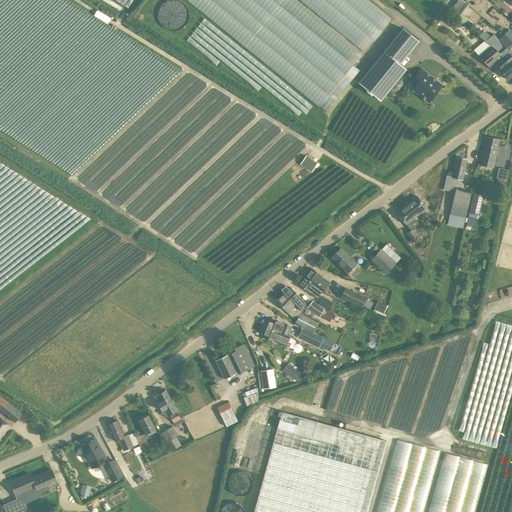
[(166,0),(161,0),(156,22),(183,29),(188,5),(166,0)]
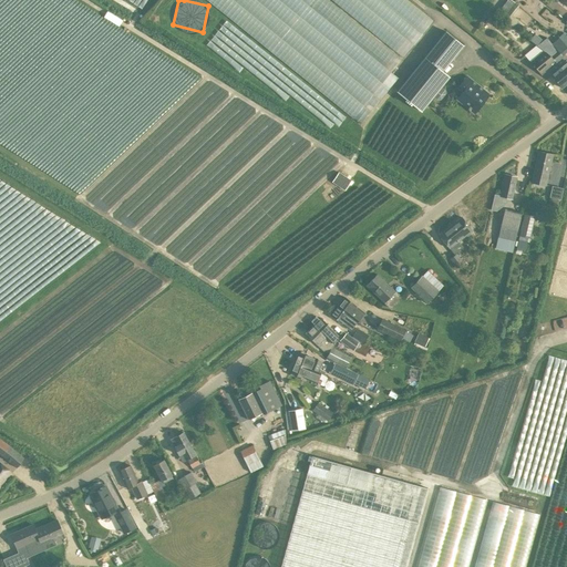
[(207,0),(359,124),(397,76),(391,71),(401,58),(328,0),(332,0),(402,57),(433,20),(408,0),(207,0)]
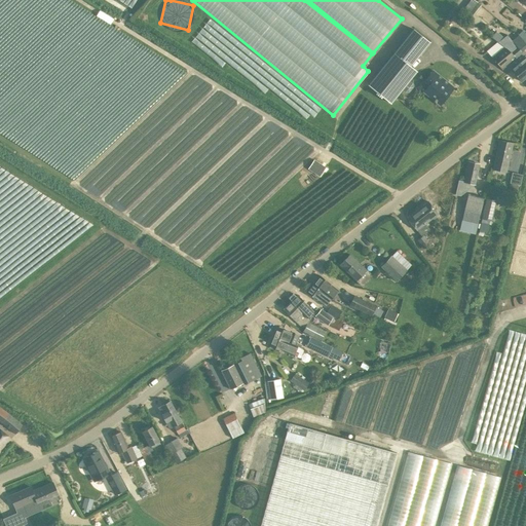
[(479,8),(471,2),(462,13),(471,21),(479,8)]
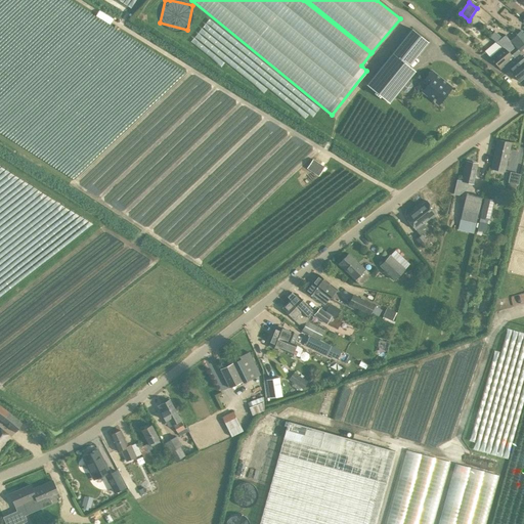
[(411,29),(366,84),(389,103),(416,72),(408,67),(428,42),(411,29)]
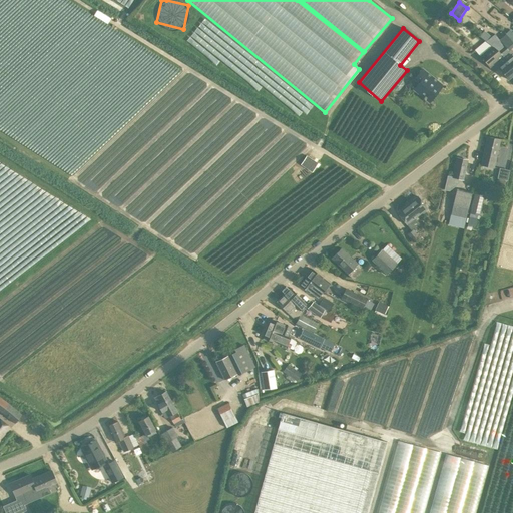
[(500,52),(512,67),(512,52),(511,50),(509,53),(495,35),(486,42),(500,52)]
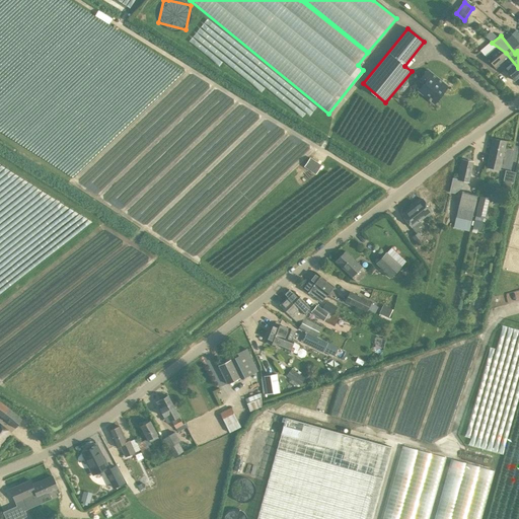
[(501,65),(504,69),(514,81),(518,76),(518,69),(504,53),(492,44),(491,42),(480,51),(496,69),(501,65)]
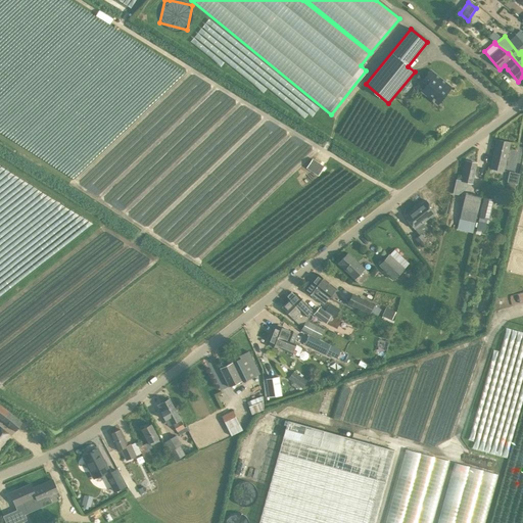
[(422,92),(437,104),(450,88),(430,72),(423,81),(427,85),(422,92)]
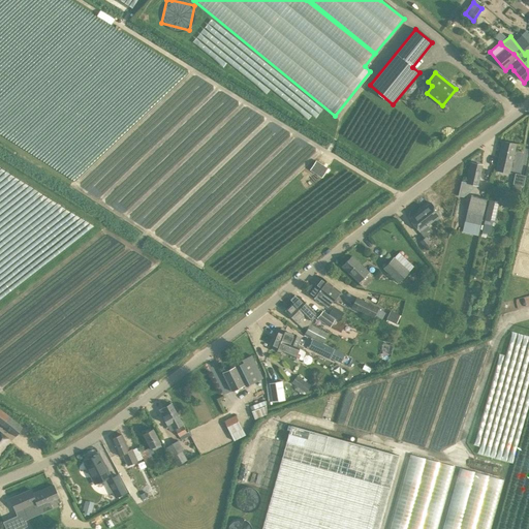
[(509,173),(516,145),(502,142),(496,169),(509,173)]
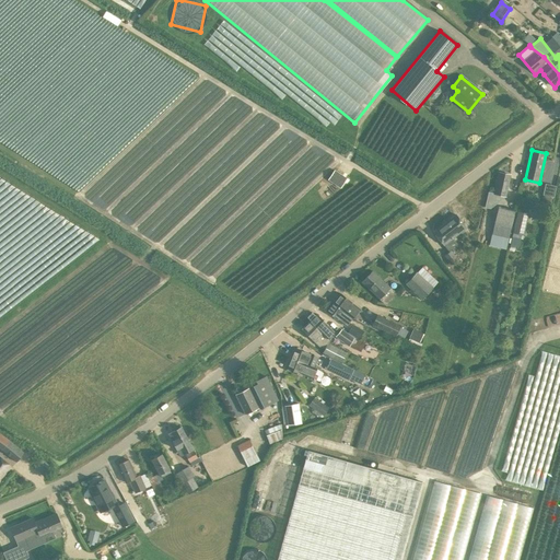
[(347,178),(334,170),(328,179),(341,187),(347,178)]
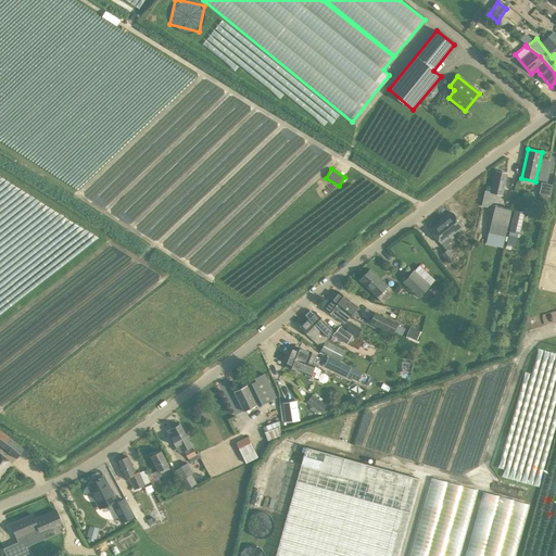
[(484,190),(482,200),(481,205),(487,207),(497,199),(498,193),(502,194),(506,174),(494,172),(491,191),(484,190)]
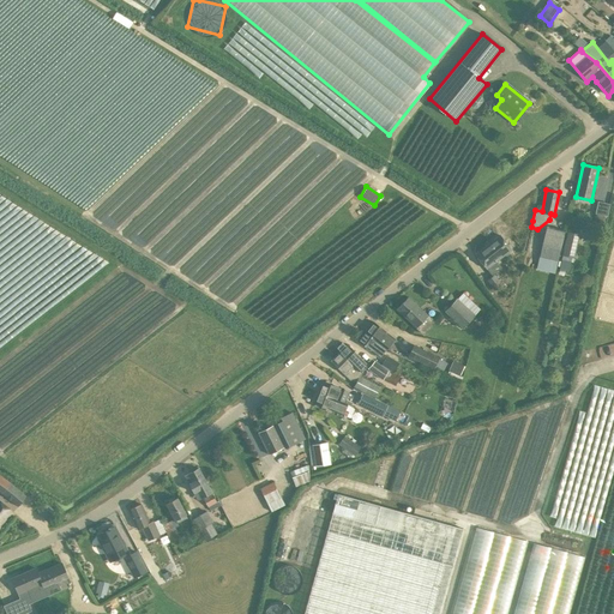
[(595,224),(605,224),(607,202),(596,202),(595,224)]
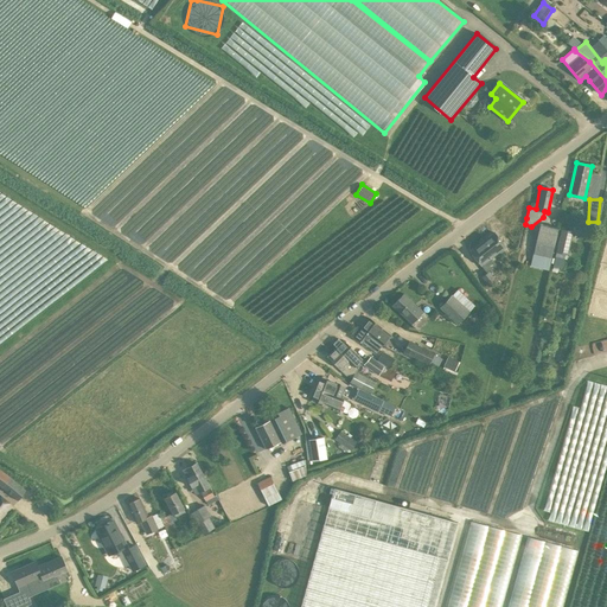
[(554,247),(558,228),(541,223),(534,254),(530,267),(549,270),(554,247)]
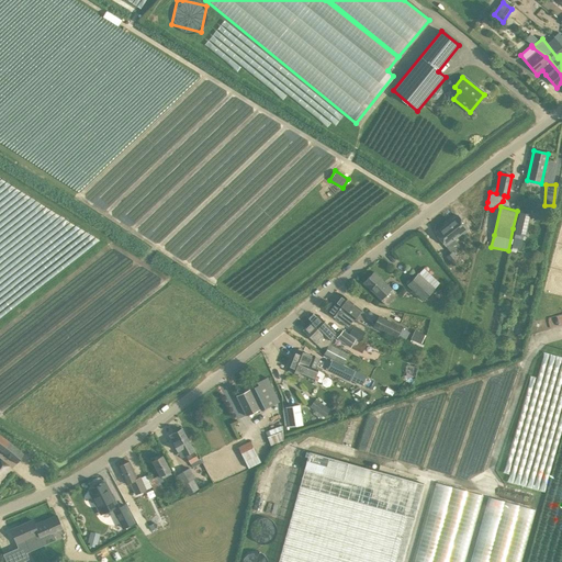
[(526,237),(530,214),(518,212),(515,228),(514,235),(515,235),(512,246),(520,248),(523,236),(525,237),(526,237)]
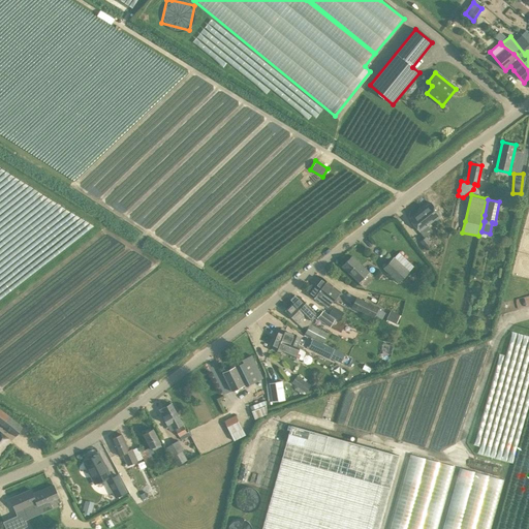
[(431,203),(418,212),(428,224),(440,216),(431,203)]
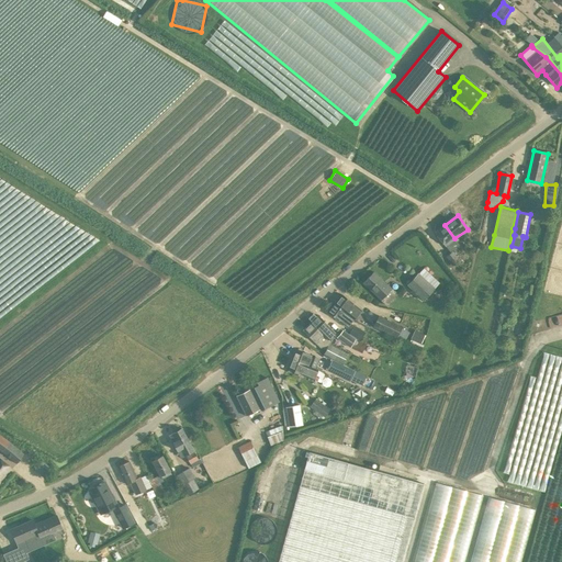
[(450,253),(452,251),(460,246),(454,238),(445,225),(439,228),(435,233),(450,253)]
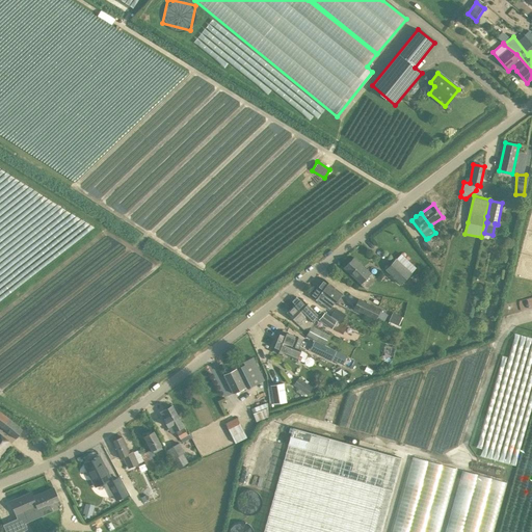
[(433,243),(437,240),(433,235),(429,238),(422,243),(429,251),(436,246),(433,243)]
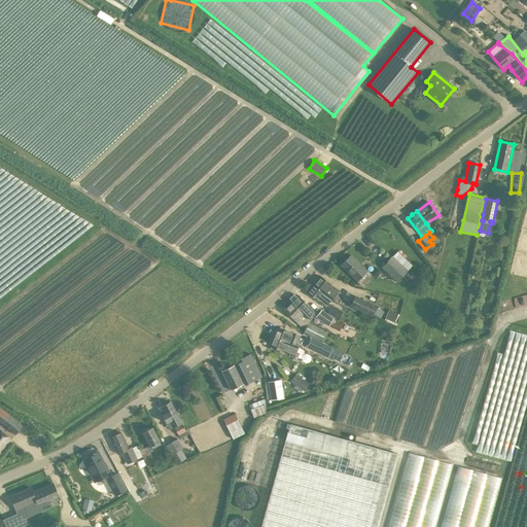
[(408,271),(413,265),(397,251),(392,256),(392,255),(382,268),(397,282),(408,271)]
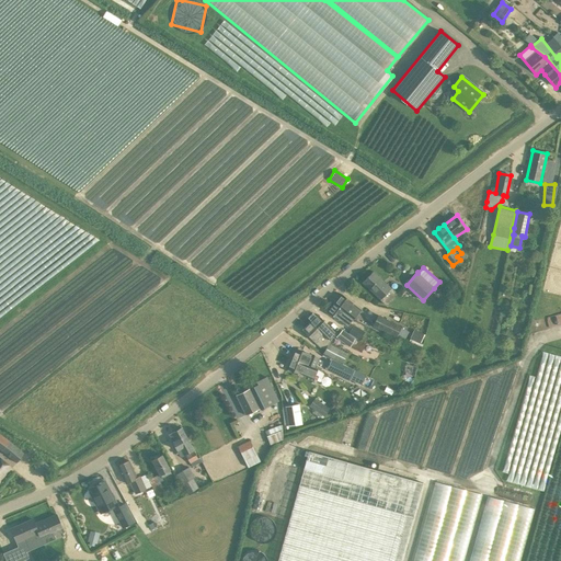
[(398,295),(391,289),(373,272),(362,283),(380,300),(386,306),(388,306),(398,295)]
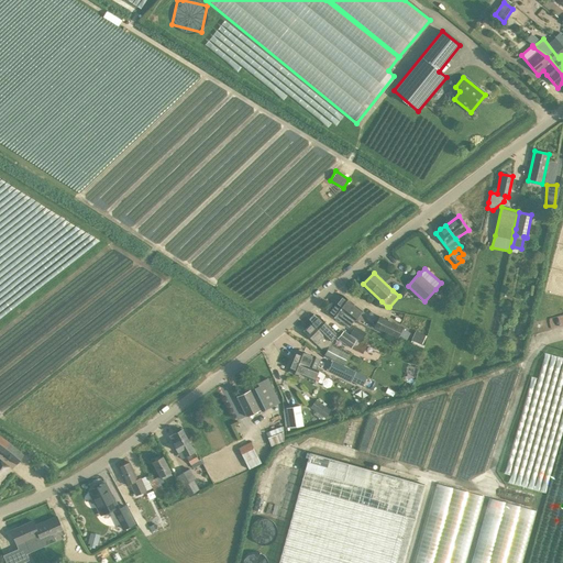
[(341,295),(334,304),(354,319),(362,310),(341,295)]
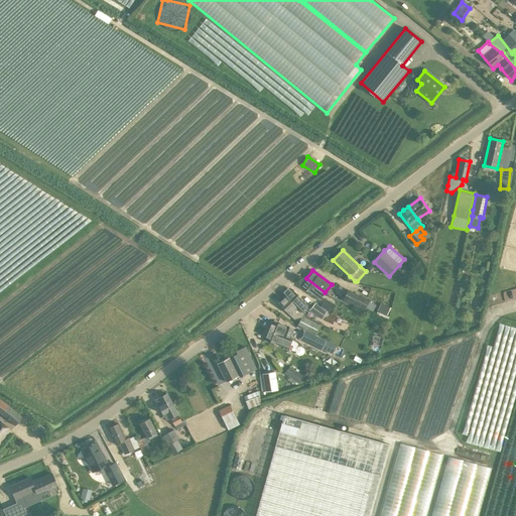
[(306,278),(300,286),(318,301),(325,292),(306,278)]
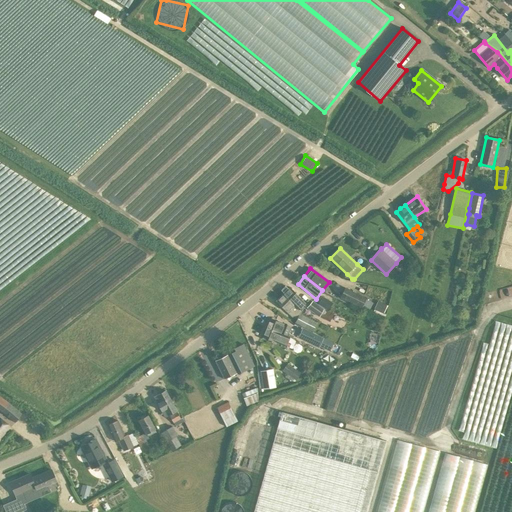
[(501,299),(511,296),(511,284),(498,288),(501,299)]
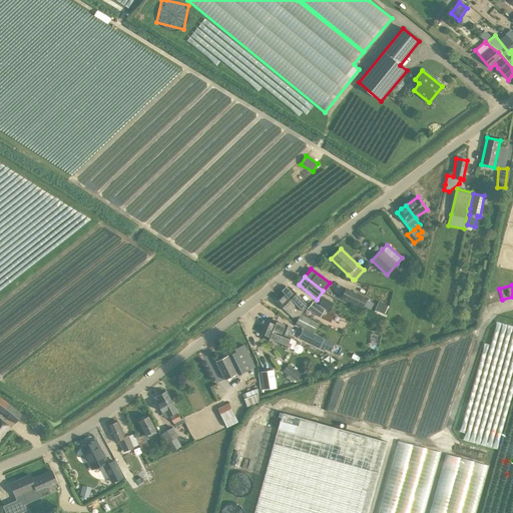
[(291,287),(284,294),(300,311),(305,306),(306,308),(309,305),(306,303),(302,299),(302,300),(291,287)]
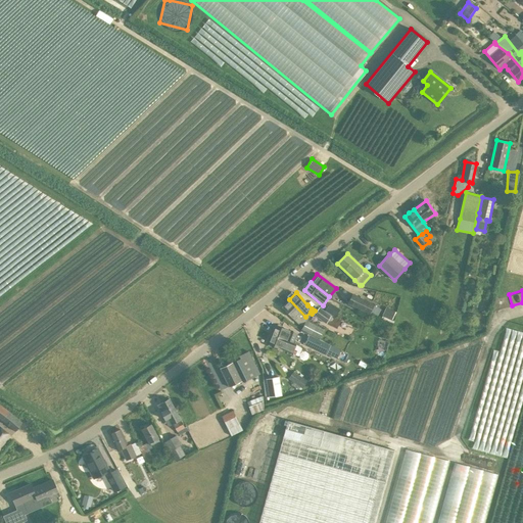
[(347,304),(370,315),(370,314),(378,317),(381,310),(374,305),(375,305),(352,294),(347,304)]
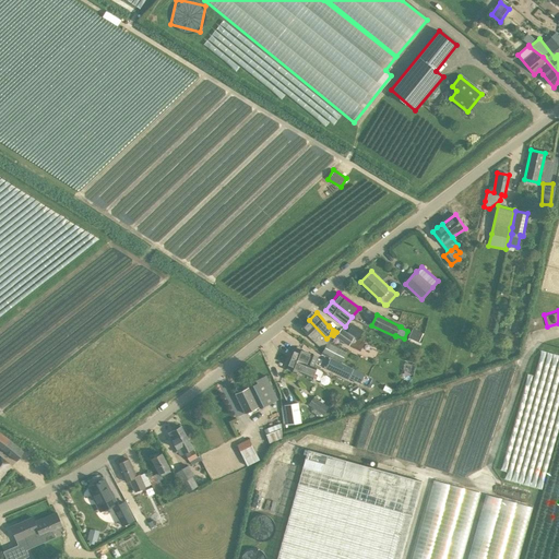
[(347,352),(328,342),(329,340),(326,339),(309,320),(301,329),(313,341),(319,346),(320,345),(324,347),(321,353),(342,363),(347,352)]
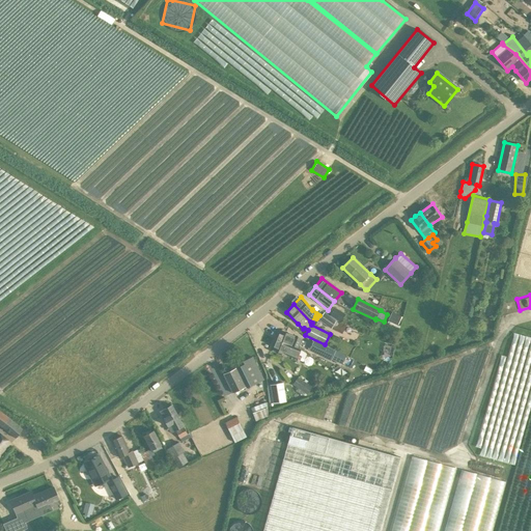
[(339,320),(341,317),(332,311),(330,315),(339,320)]
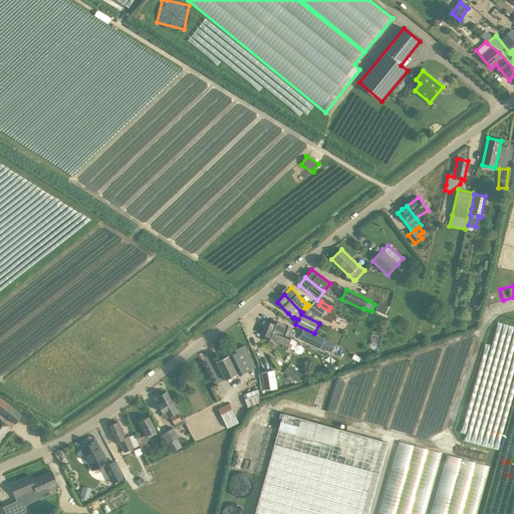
[(383,318),(387,304),(375,301),(372,315),(383,318)]
